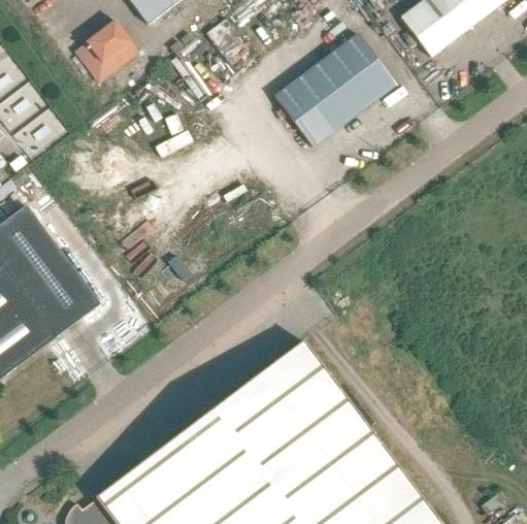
[(131,0),(149,23),(178,0),(131,0)]
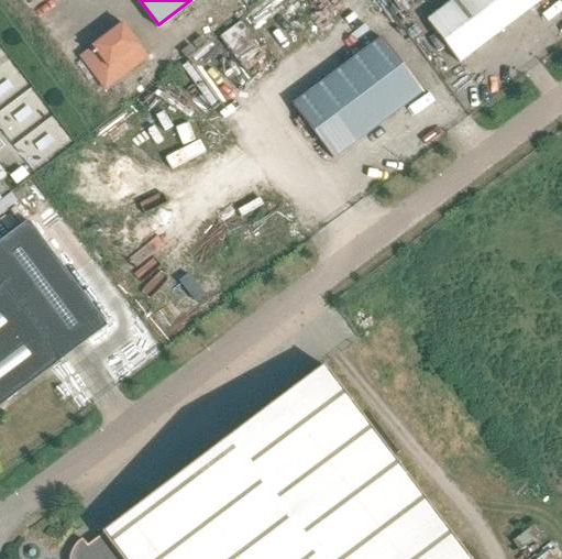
[(450,0),(428,18),(460,61),(539,0),(450,0)]
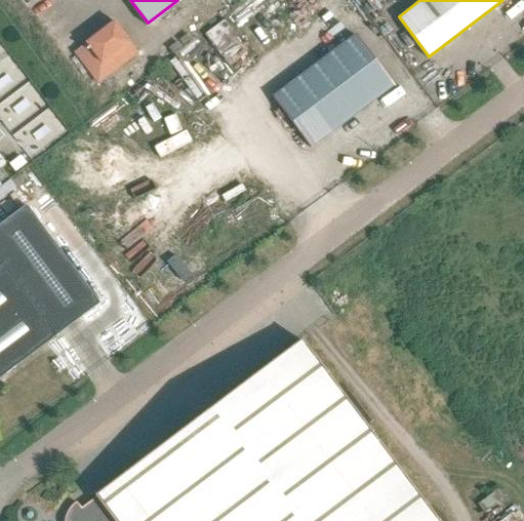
[(130,38),(115,18),(85,40),(85,41),(76,48),(83,57),(92,50),(101,61),(130,38)]
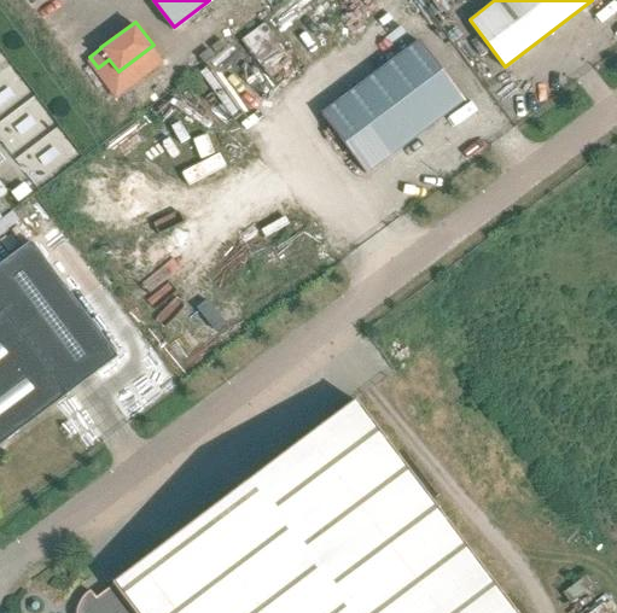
[(367,171),(464,98),(420,39),(322,112),(367,171)]
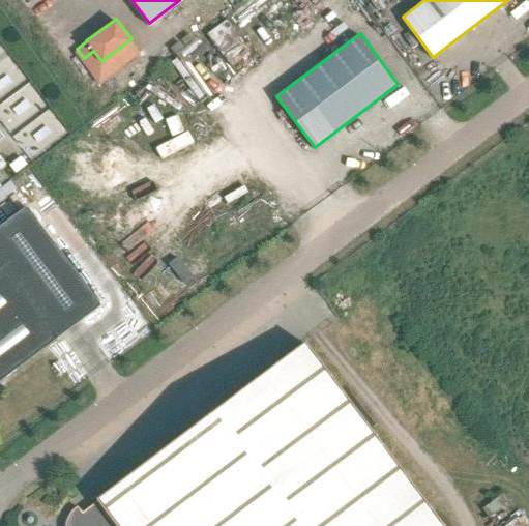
[(22,155),(10,164),(17,171),(27,163),(22,155)]
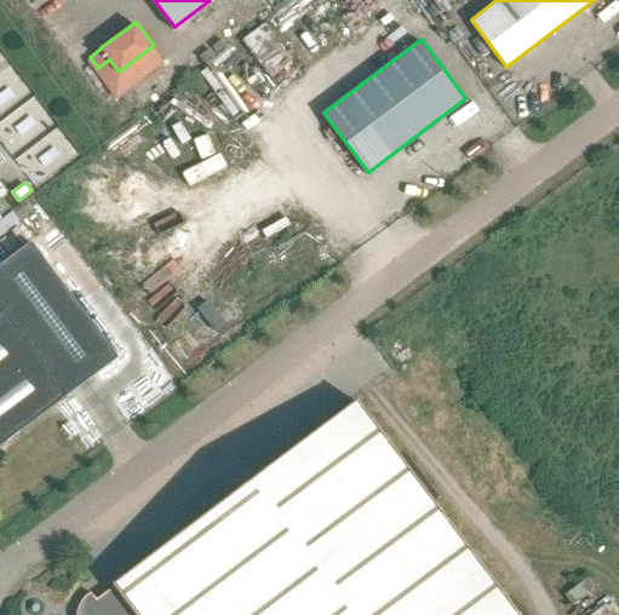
[(32,240),(0,262),(0,443),(119,356),(32,240)]
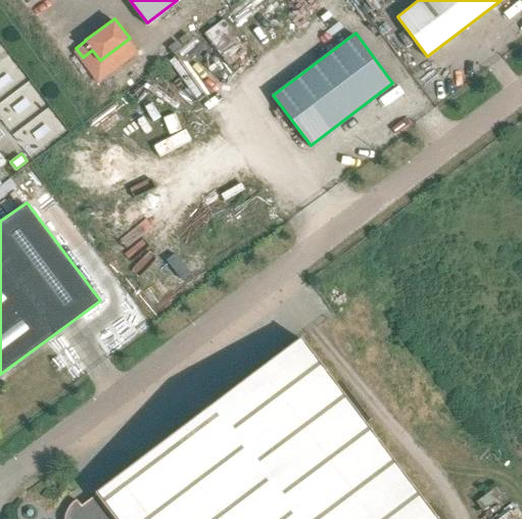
[(437,518),(299,337),(96,490),(91,492),(93,496),(81,505),(77,499),(70,504),(65,517),(65,518),(437,518)]
